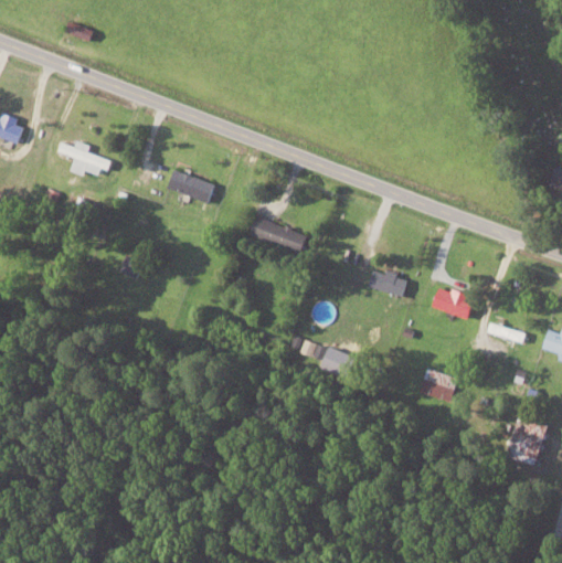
[(0,119),(0,137),(17,144),(24,124),(1,115),(0,119)]
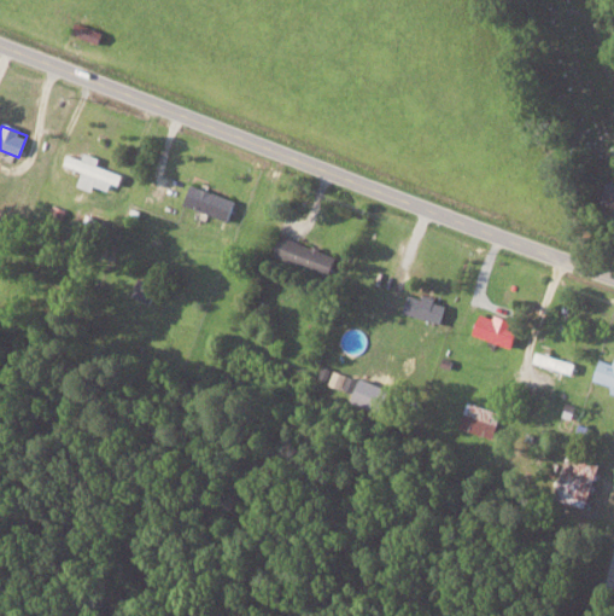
[(95,168),(98,160),(83,155),(82,161),(65,156),(63,167),(81,172),(76,189),(92,192),(93,187),(109,192),(110,185),(118,186),(122,175),(95,168)]
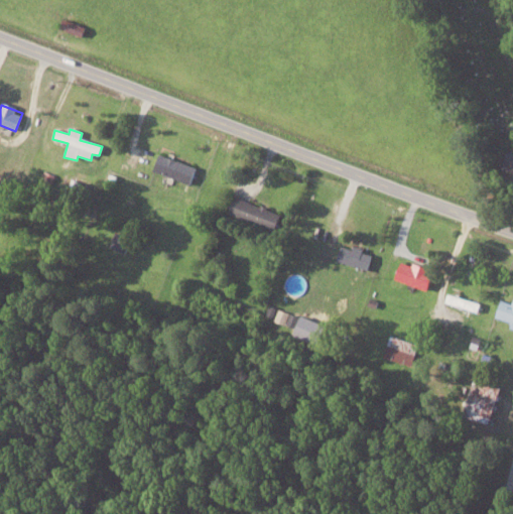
[(512,174),(512,154),(507,153),(501,171),(512,174)]
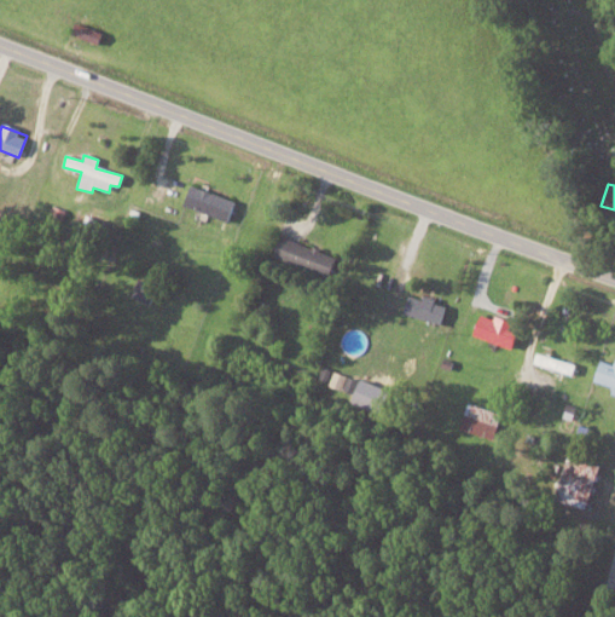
[(235,201),(190,188),(183,207),(228,221),(235,201)]
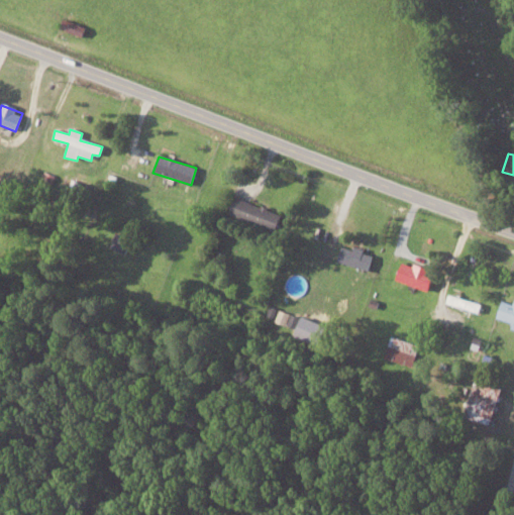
[(283,214),(234,200),(229,217),(278,231),(283,214)]
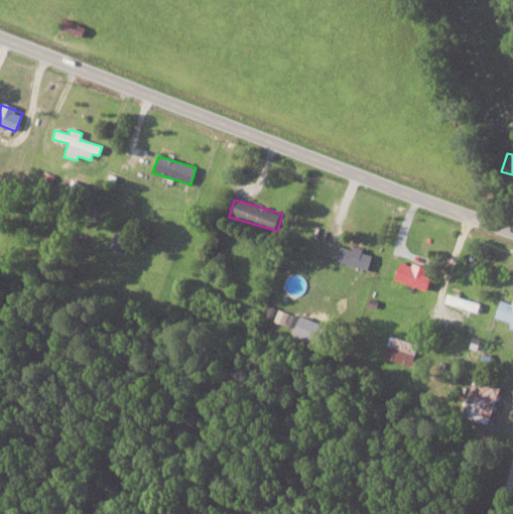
[(337,262),(367,271),(372,254),(352,248),(351,250),(341,247),(337,262)]
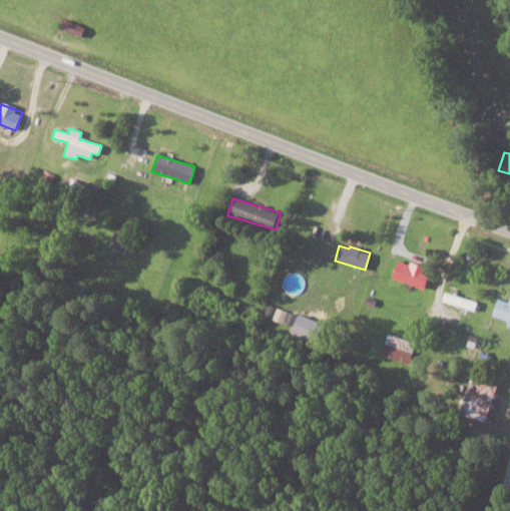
[(393,280),(425,291),(432,272),(399,261),(393,280)]
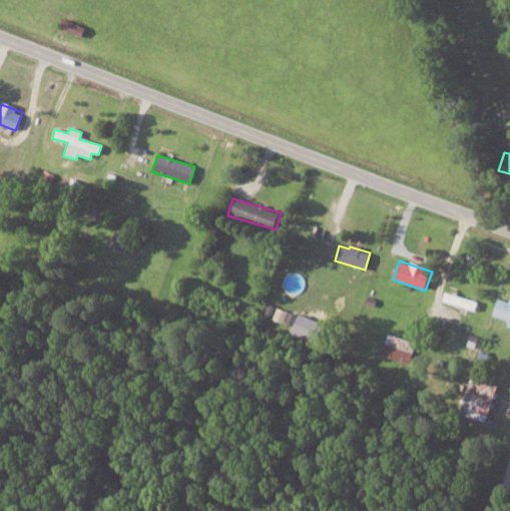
[(442,303),(475,312),(478,303),(445,293),(442,303)]
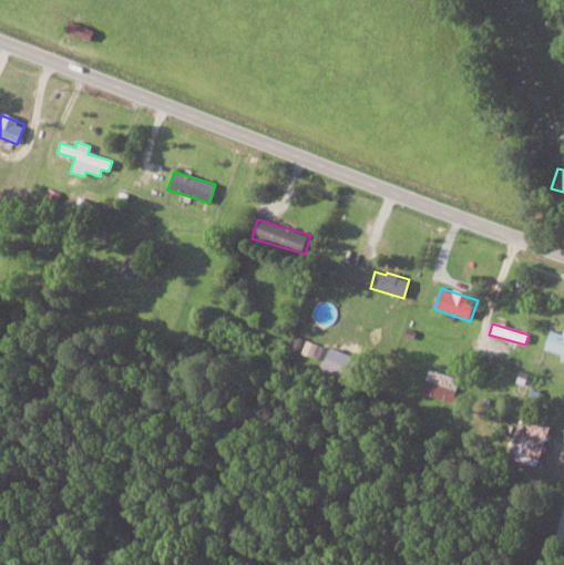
[(545,351),(562,356),(561,362),(563,362),(563,330),(563,335),(550,331),(545,351)]
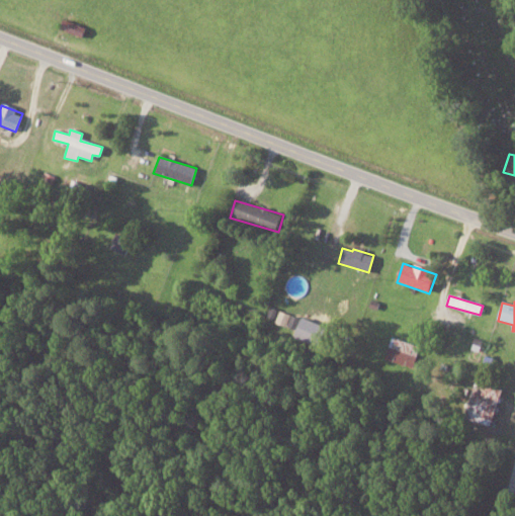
[(384,359),(412,369),(420,347),(393,337),(384,359)]
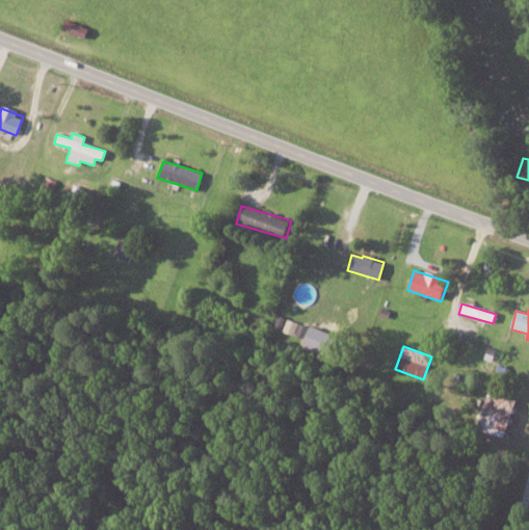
[(503,439),(517,401),(487,391),(474,428),(503,439)]
